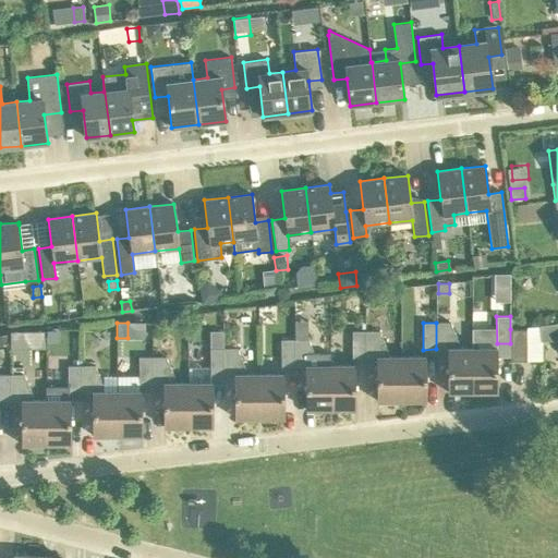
[(436,323),(436,349),(448,349),(448,392),(472,392),(472,348),(459,348),(459,343),(450,323),(436,323)]
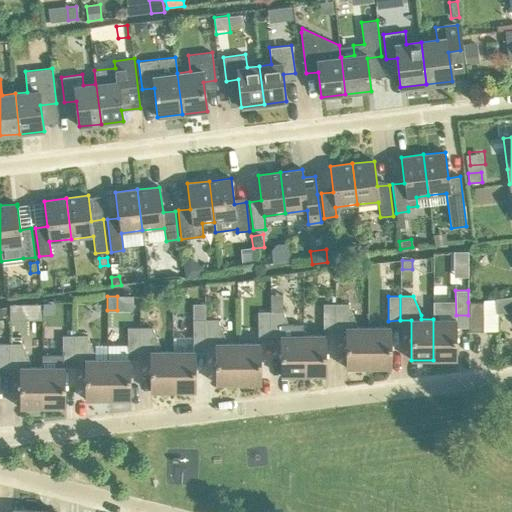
[(468,302),(468,315),(468,331),(483,331),(483,302),(468,302)]
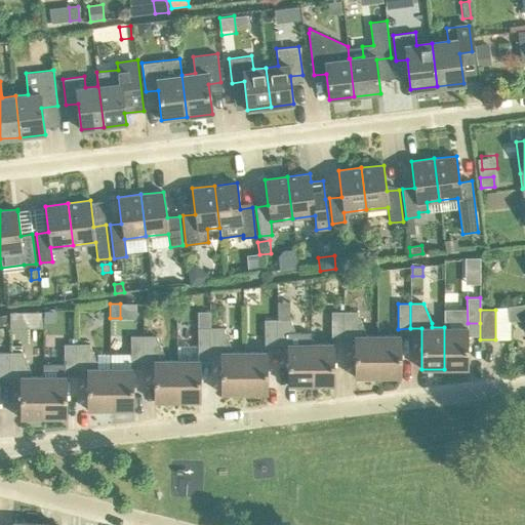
[(9,312),(9,328),(22,328),(22,312),(9,312)]
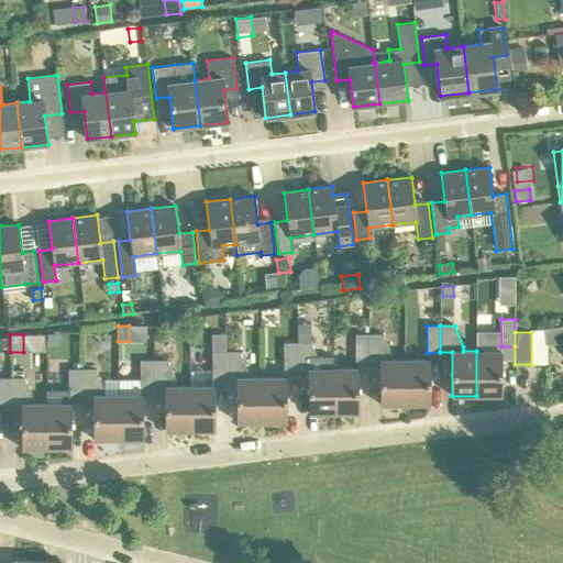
[(355,362),(368,361),(368,334),(355,334),(355,362)]
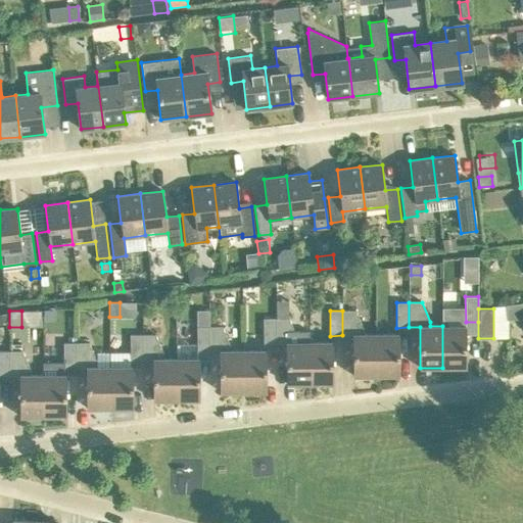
[(342,311),(342,335),(353,335),(353,376),(376,376),(376,334),(364,335),(364,330),(354,311),(342,311)]
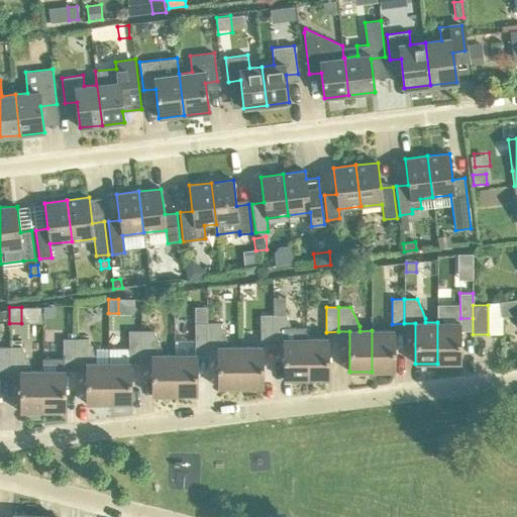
[(261,339),(273,339),(273,314),(261,315),(261,339)]
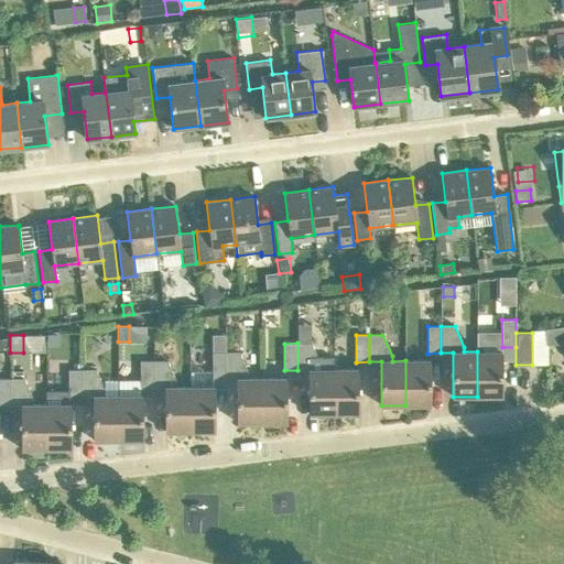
[(297,343),(297,370),(310,370),(310,414),(334,414),(334,369),(320,369),(320,365),(312,343),(297,343)]
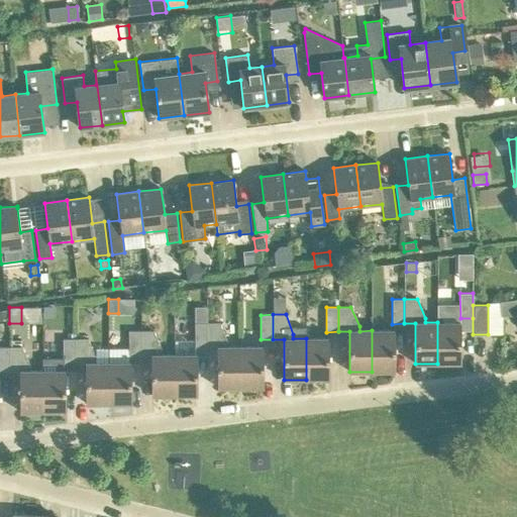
[(207,323),(207,347),(217,347),(218,388),(240,388),(239,346),(227,346),(227,342),(219,322),(207,323)]
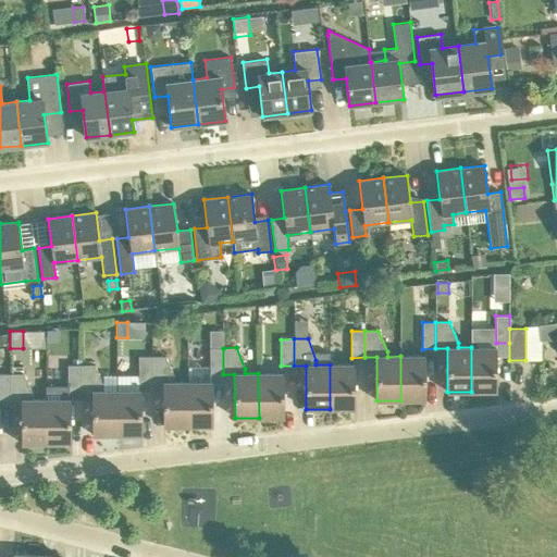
[(496,347),(471,347),(471,392),(496,392),(496,347)]
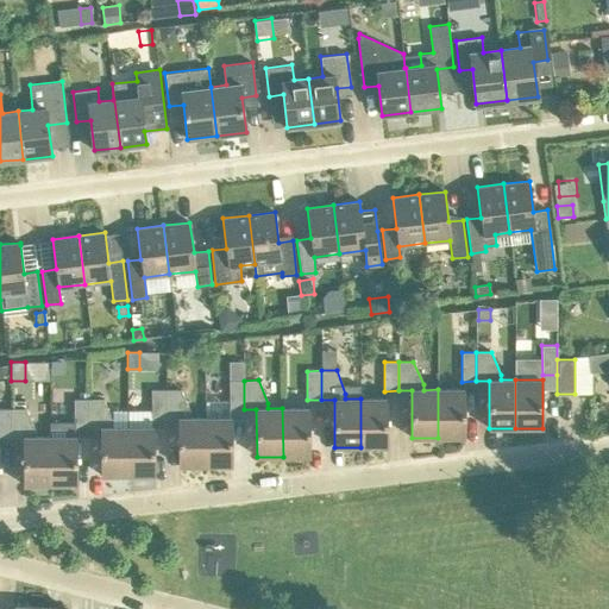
[(228,409),(244,409),(244,381),(228,381),(228,409)]
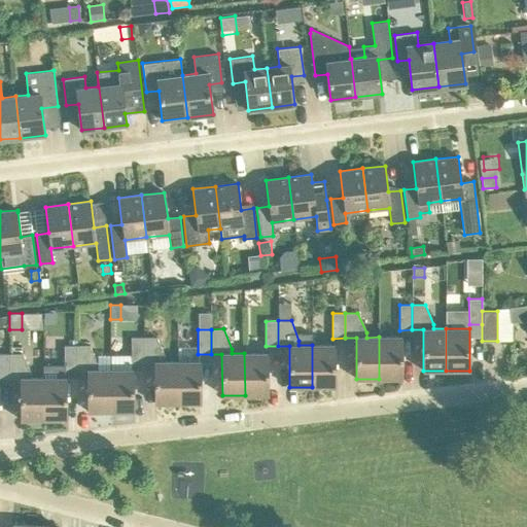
[(131,362),(144,362),(144,337),(131,337),(131,362)]
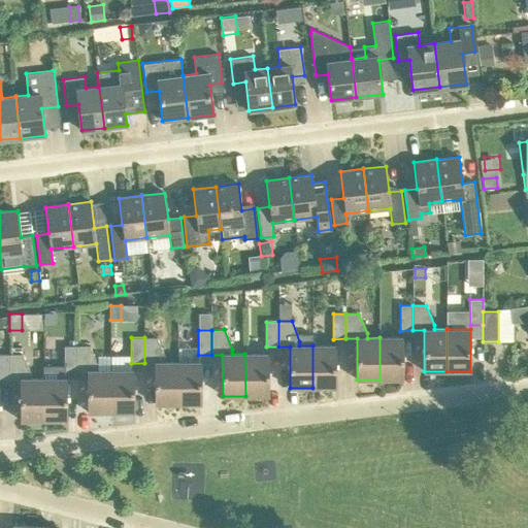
[(144,337),(144,363),(155,363),(155,404),(178,404),(177,362),(165,362),(165,358),(157,337),(144,337)]
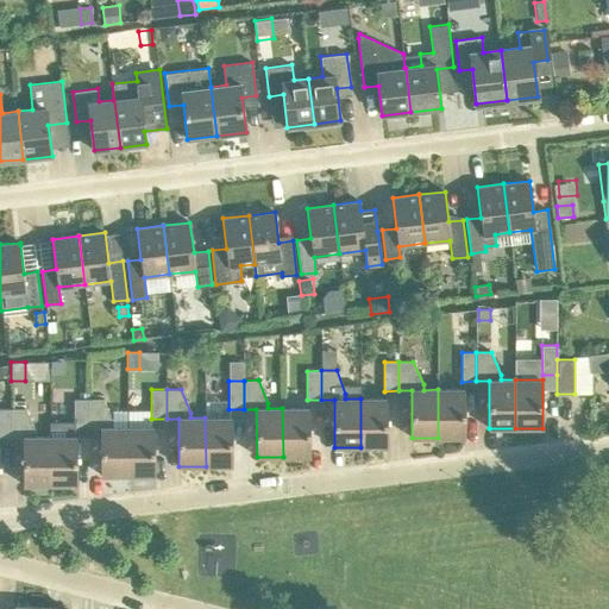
[(464,389),(438,389),(438,438),(465,438),(464,389)]
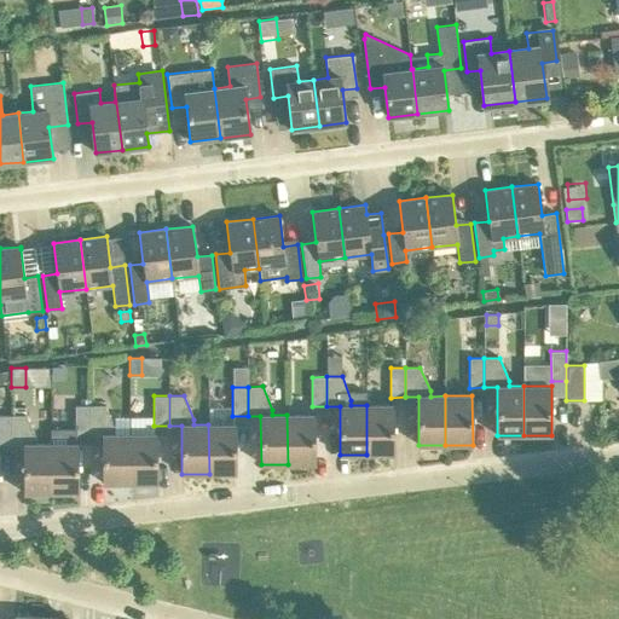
[(75,435),(91,435),(90,405),(75,405),(75,435)]
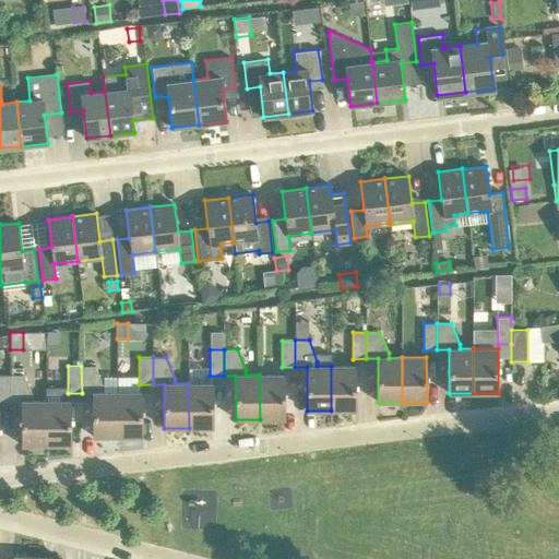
[(81,366),(82,393),(93,393),(93,437),(118,437),(117,392),(104,392),(104,388),(95,366),(81,366)]
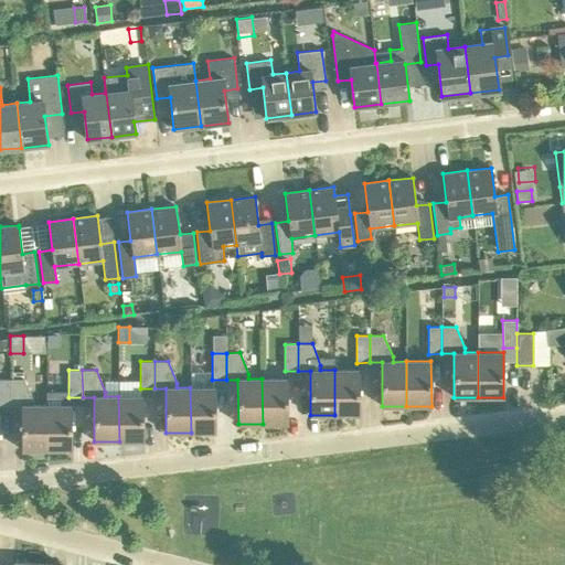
[(359,370),(334,370),(334,415),(359,415),(359,370)]
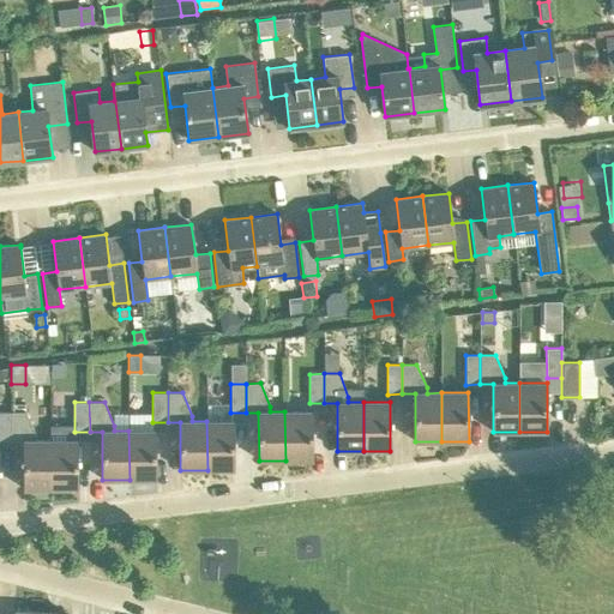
[(0,441),(11,441),(11,411),(0,411),(0,441)]
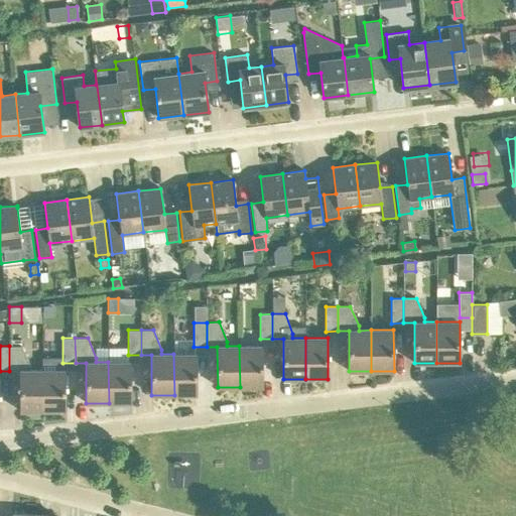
[(9,346),(9,371),(20,371),(20,411),(42,411),(42,370),(30,370),(30,366),(21,346),(9,346)]
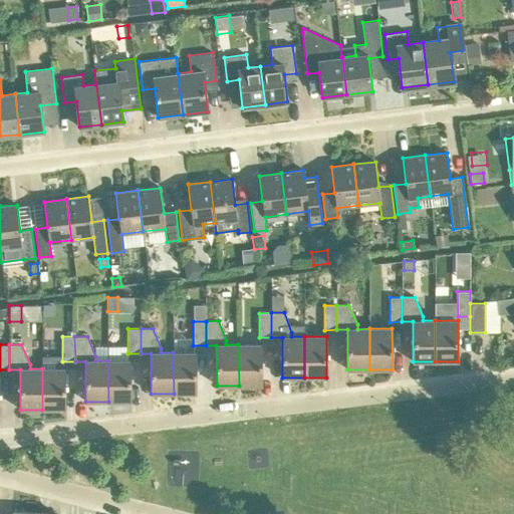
[(261,344),(238,344),(239,386),(261,386),(261,344)]
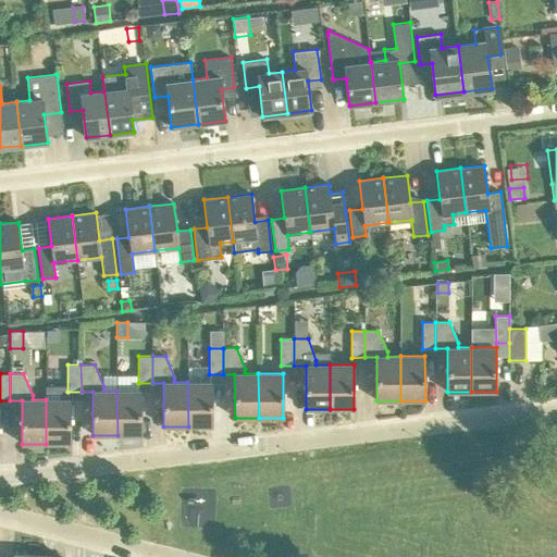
[(212,382),(187,382),(188,426),(212,425),(212,382)]
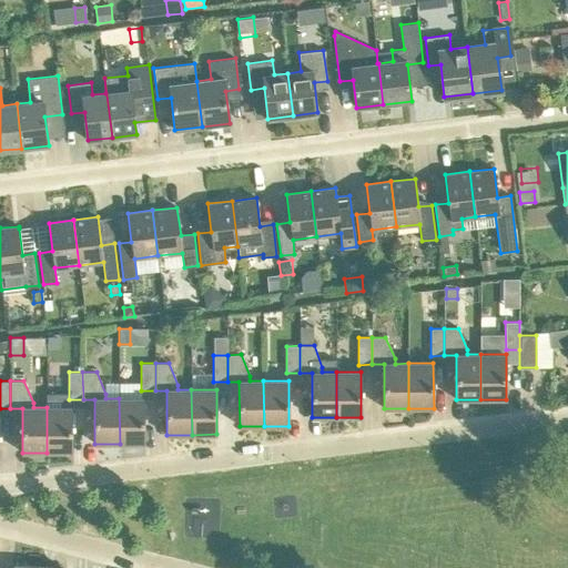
[(144,398),(119,398),(120,444),(144,444),(144,398)]
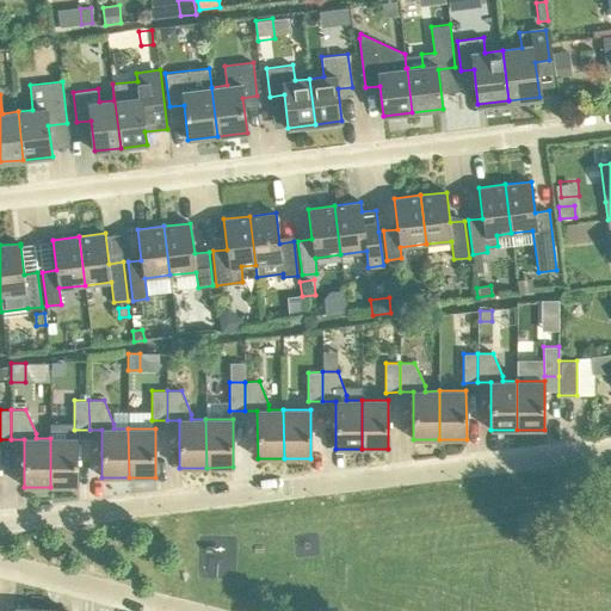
[(76,438),(50,438),(50,487),(78,486),(76,438)]
